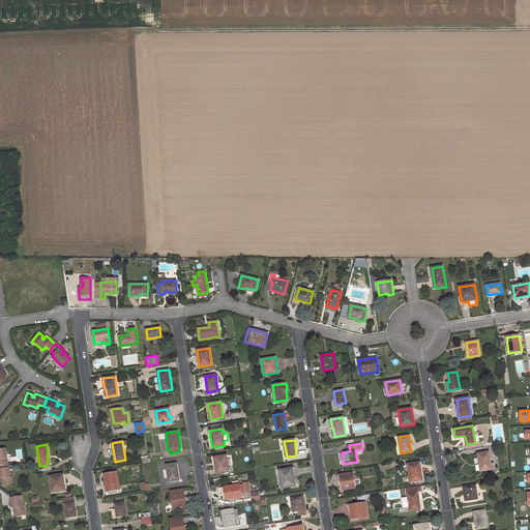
[(489,452),(477,453),(478,459),(479,459),(480,465),(479,465),(480,471),(492,469),(489,452)]
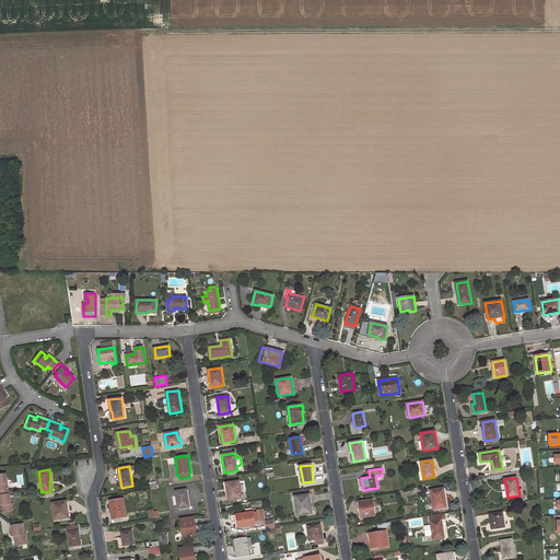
[(240,481),(225,483),(229,501),(242,499),(240,481)]
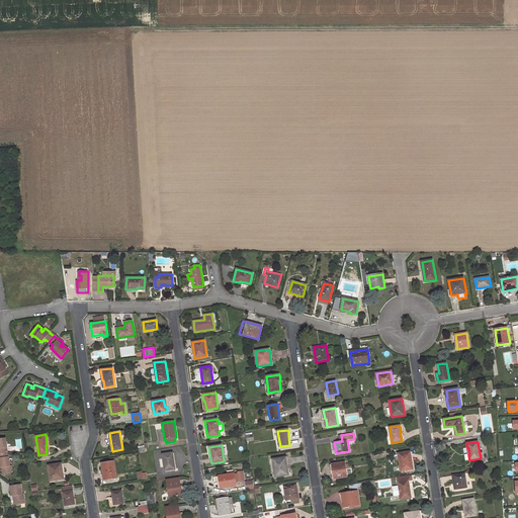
[(410,452),(399,454),(402,471),(413,470),(410,452)]
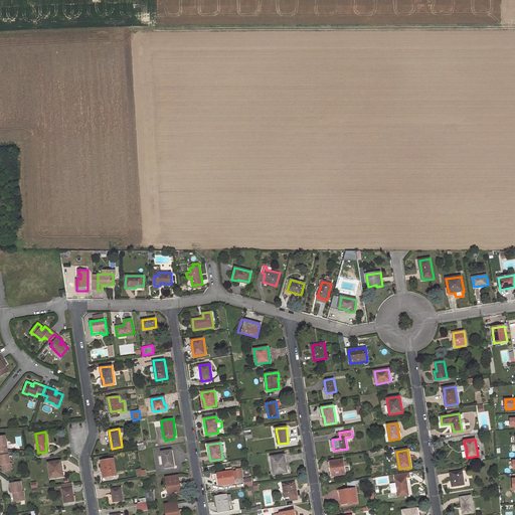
[(0,452),(0,466),(2,466),(3,473),(12,471),(11,465),(10,465),(7,451),(0,452)]
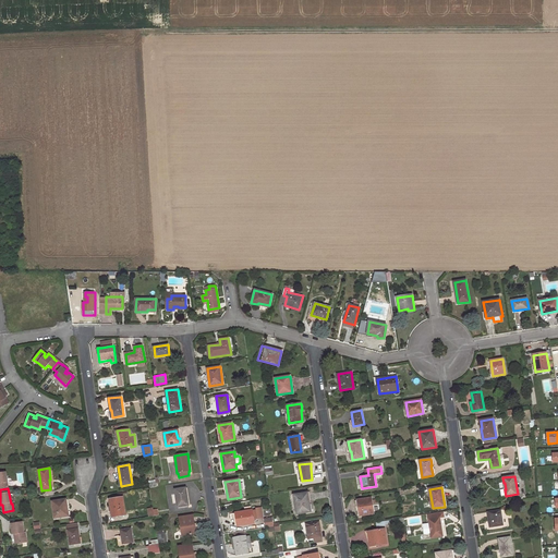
[(185,488),(174,489),(178,507),(189,506),(185,488)]
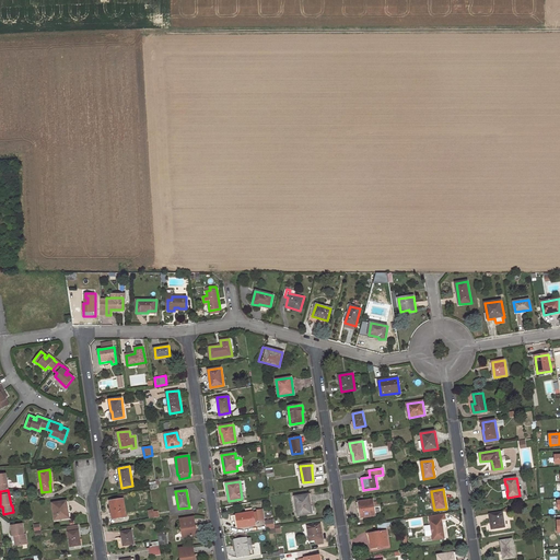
[(307,494),(295,497),(299,516),(312,514),(311,502),(308,503),(307,494)]
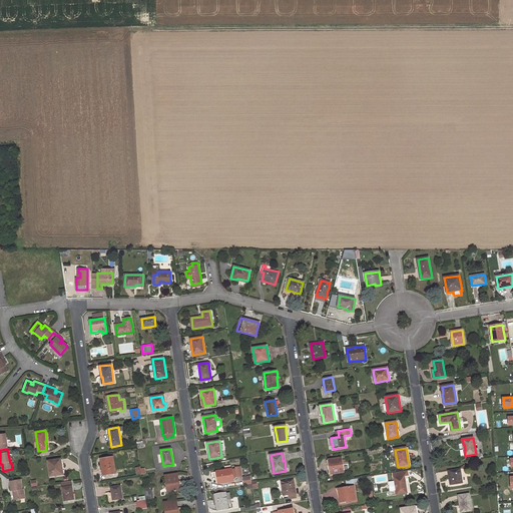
[(112,457),(101,459),(103,475),(115,473),(112,457)]
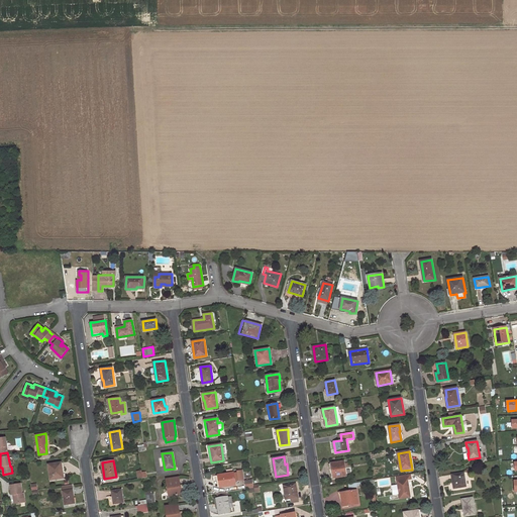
[(343,461),(331,463),(333,479),(346,476),(343,461)]
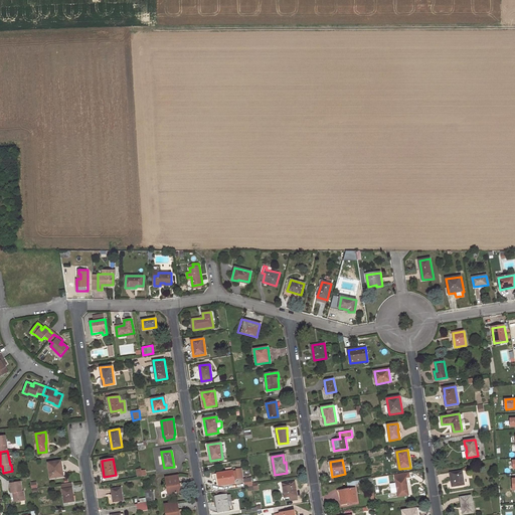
[(60,461),(48,463),(50,478),(61,477),(60,471),(62,471),(60,461)]
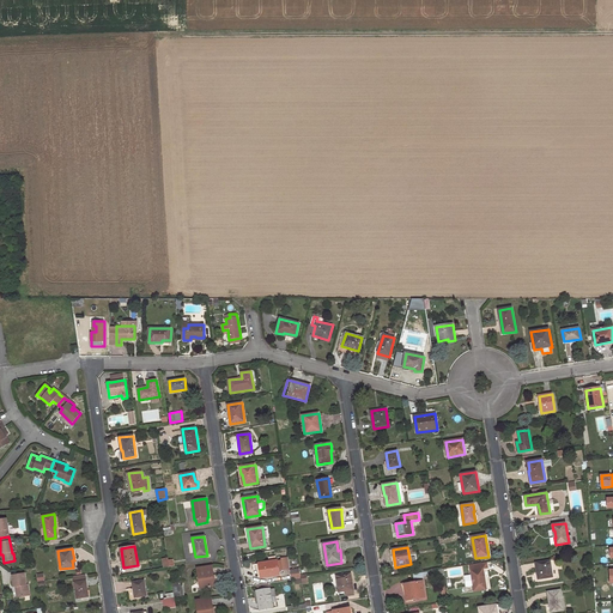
[(271,562),(261,563),(263,578),(279,575),(279,570),(289,569),(287,559),(278,560),(277,556),(269,557),(271,562)]
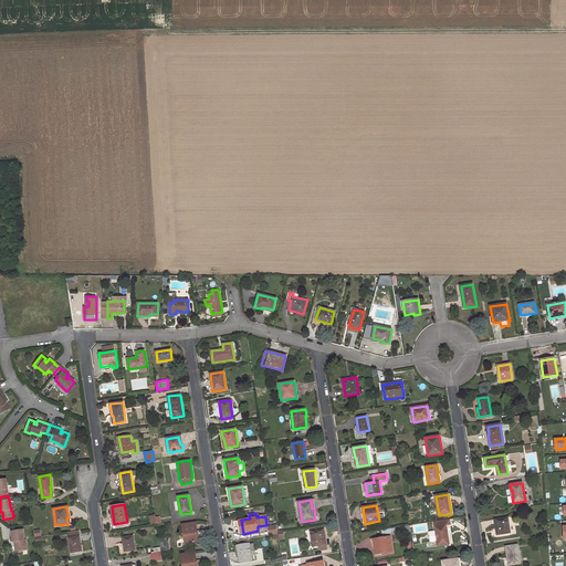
[(507,517),(494,520),(498,535),(511,533),(507,517)]
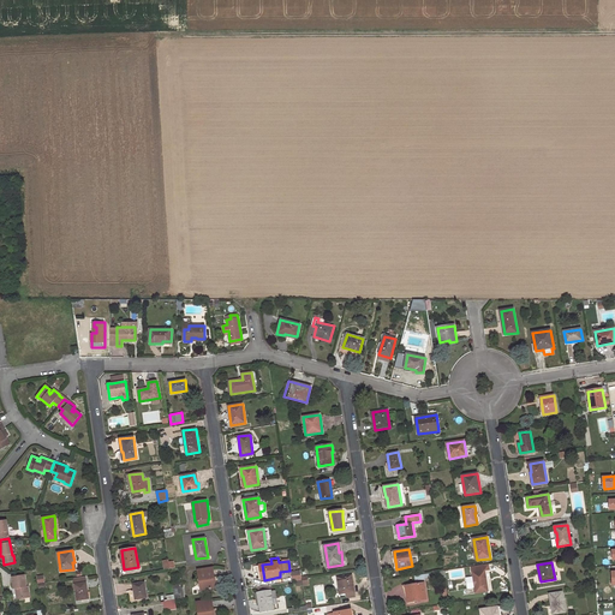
[(472,567),(472,573),(473,577),(466,578),(467,590),(475,589),(476,593),(488,591),(485,571),(489,569),(489,565),(472,567)]
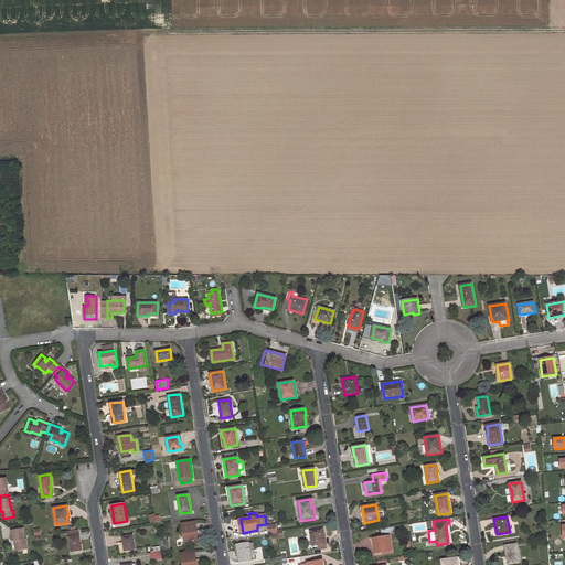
[(195,522),(182,524),(184,537),(187,537),(187,542),(198,540),(195,522)]
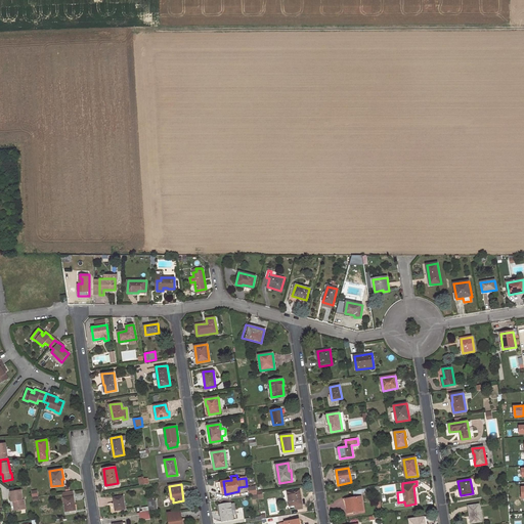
[(13,501),(15,511),(26,509),(24,500),(23,501),(22,490),(10,492),(12,501),(13,501)]
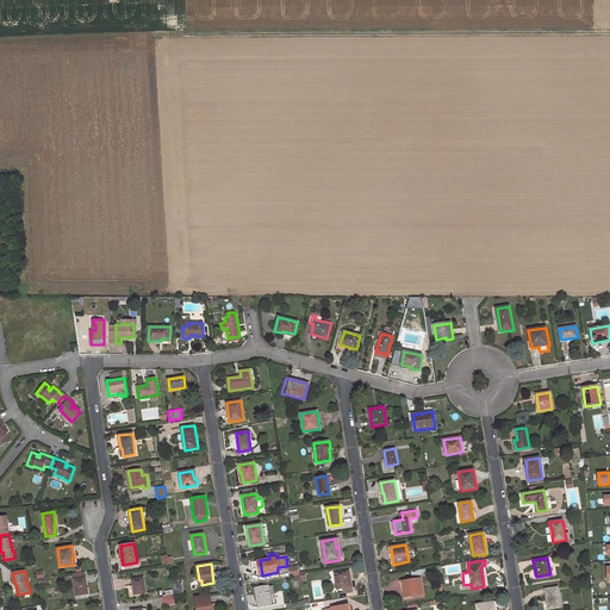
[(349,571),(335,573),(337,589),(344,589),(344,592),(353,591),(349,571)]
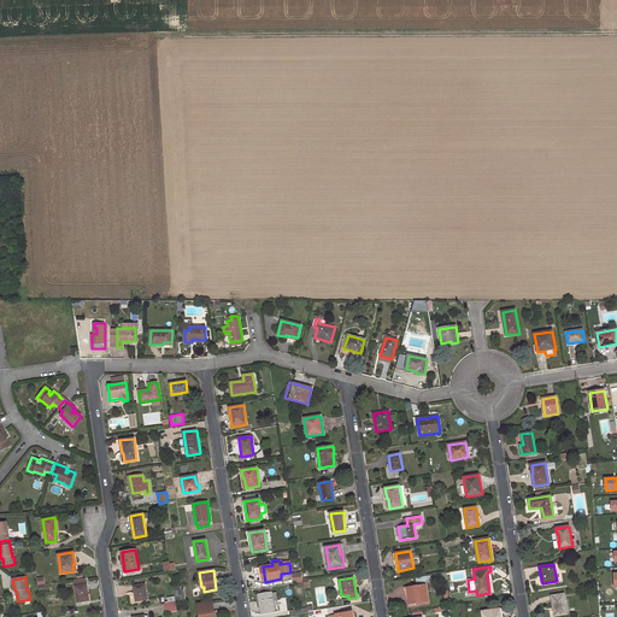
[(75,587),(77,603),(89,600),(86,585),(84,579),(74,580),(75,587)]
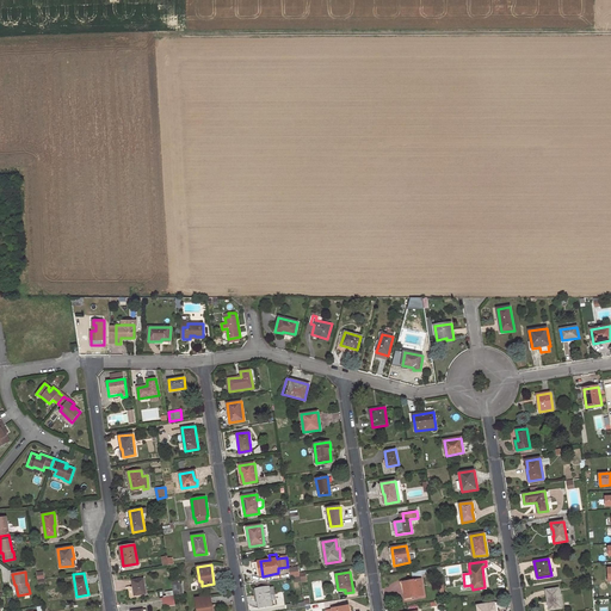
[(133,580),(135,596),(146,593),(143,579),(133,580)]
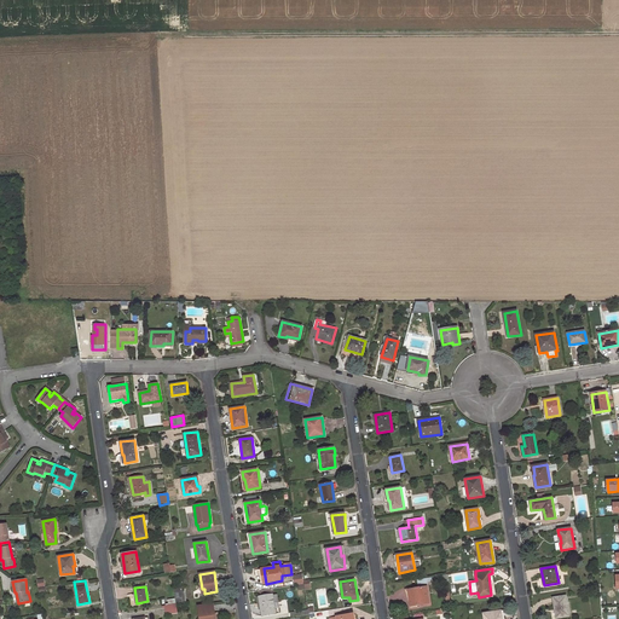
[(427,586),(408,590),(410,607),(431,603),(427,586)]
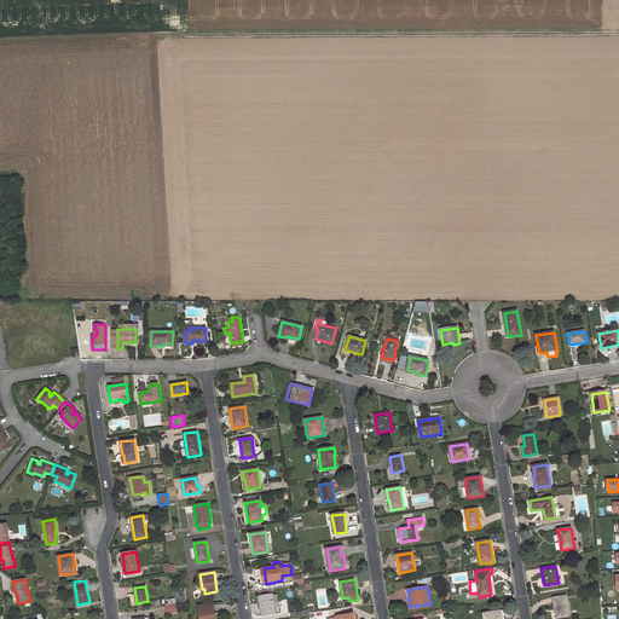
[(185,602),(184,591),(174,593),(175,599),(177,603),(185,602)]
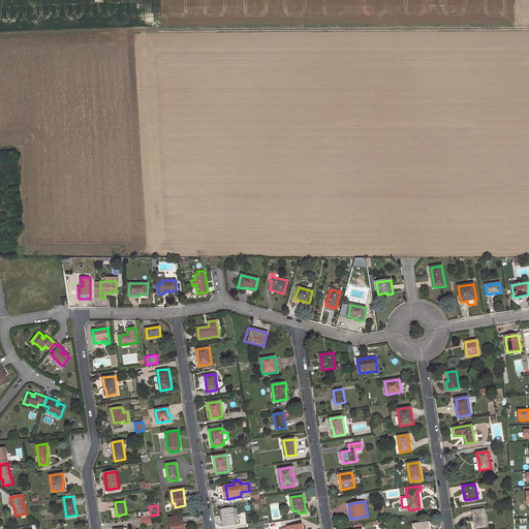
[(232,508),(221,510),(224,526),(236,524),(232,508)]
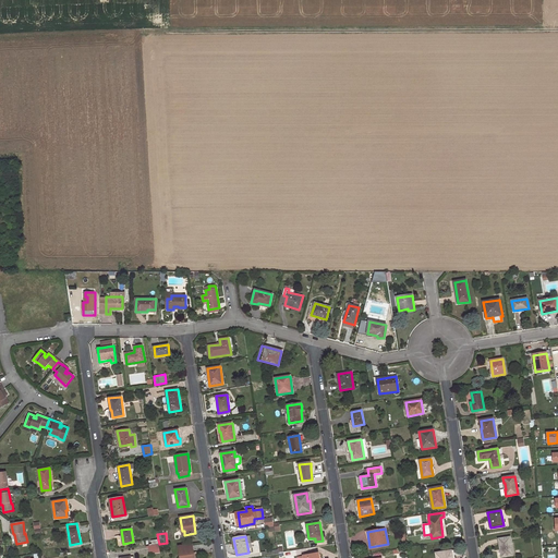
[(510,537),(498,538),(500,549),(501,549),(502,557),(513,556),(510,537)]
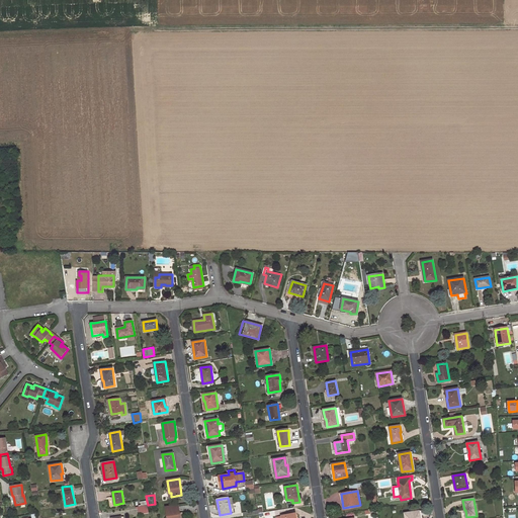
[(138,507),(139,514),(149,513),(148,505),(142,506),(138,507)]
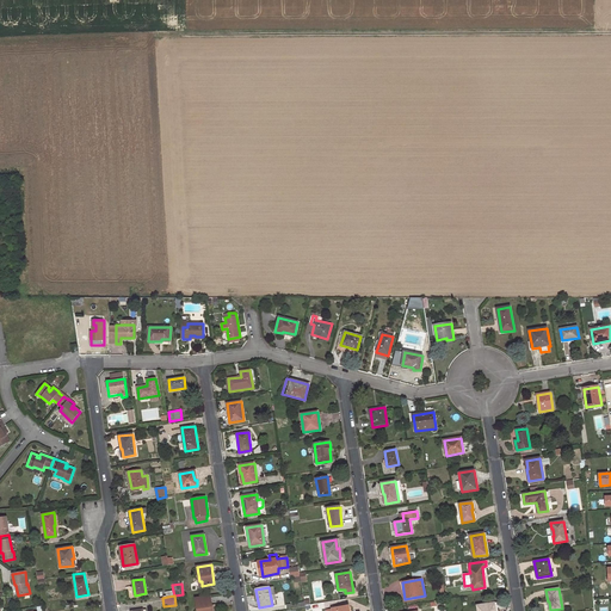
[(211,610),(210,597),(196,598),(197,610),(211,610)]
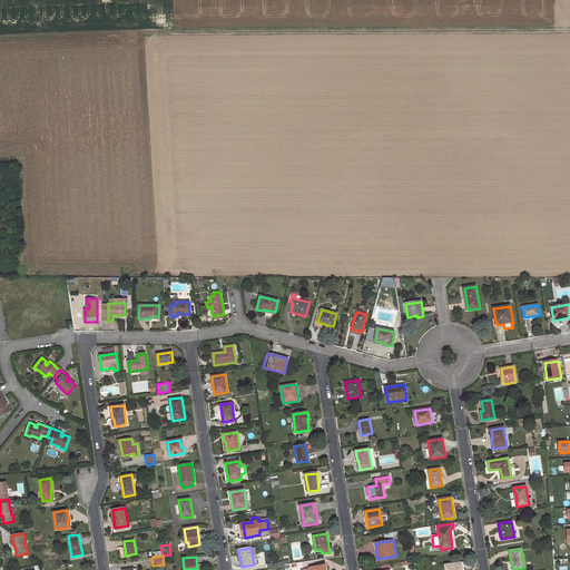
All buildings are outlined.
